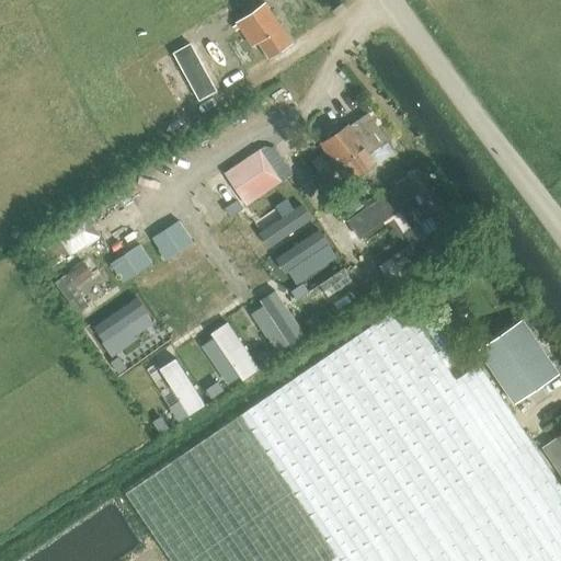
[(239,29),(251,46),(258,42),(268,58),(292,43),(264,3),(236,23),(237,24),(232,27),(236,31),(239,29)]
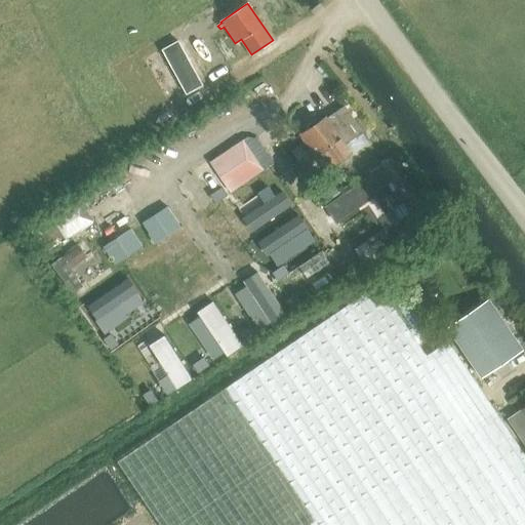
[(179,41),(162,50),(187,93),(203,84),(179,41)]
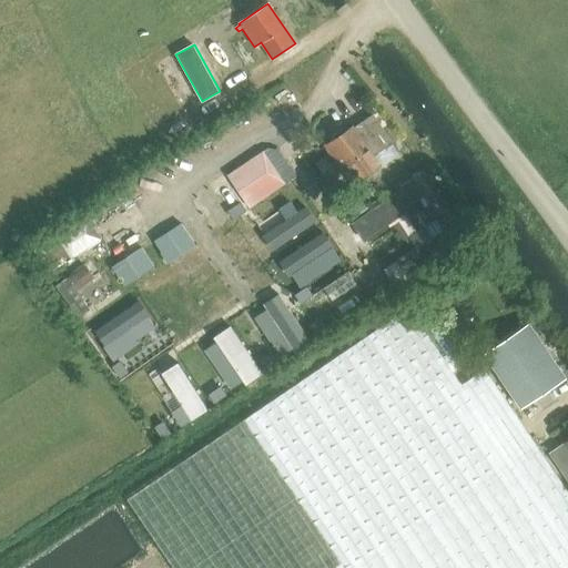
[(373,99),(365,104),(372,115),(381,128),(389,122),(373,99)]
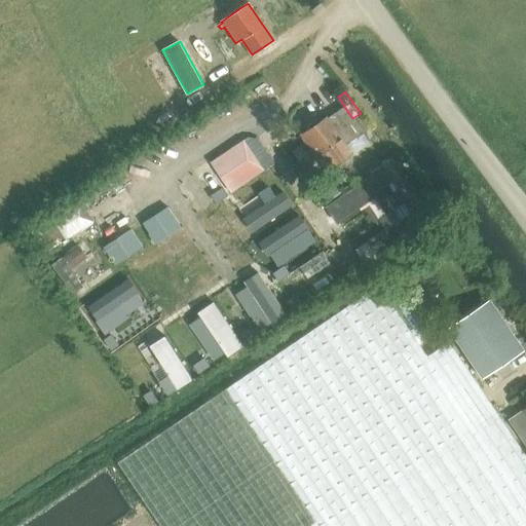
[(351,153),(344,144),(363,133),(352,118),(344,107),(328,118),(327,117),(300,136),(314,156),(321,152),(331,167),(351,153)]
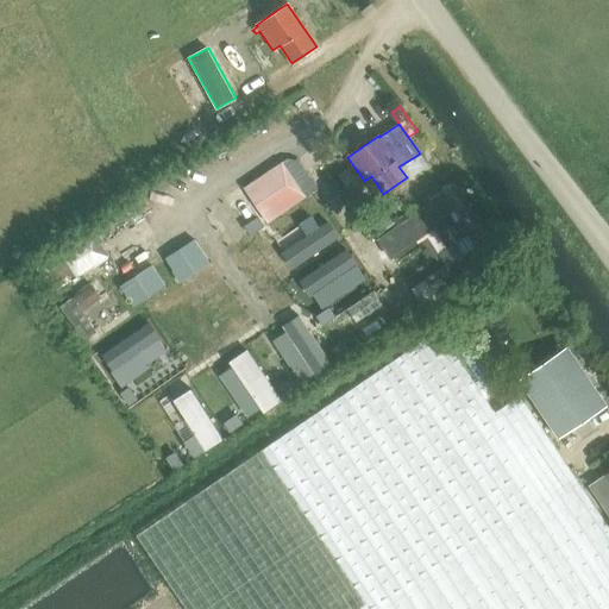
[(418,131),(408,137),(420,154),(428,148),(418,131)]
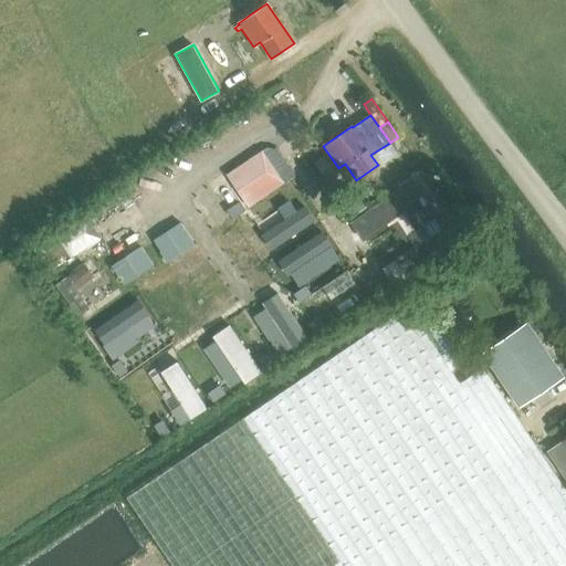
[(390,143),(370,155),(378,165),(397,152),(390,143)]
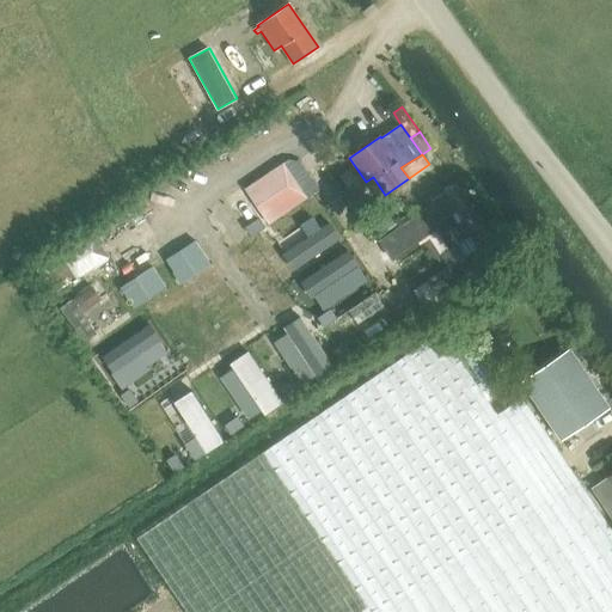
[(285,164),(245,190),(269,225),(307,199),(285,164)]
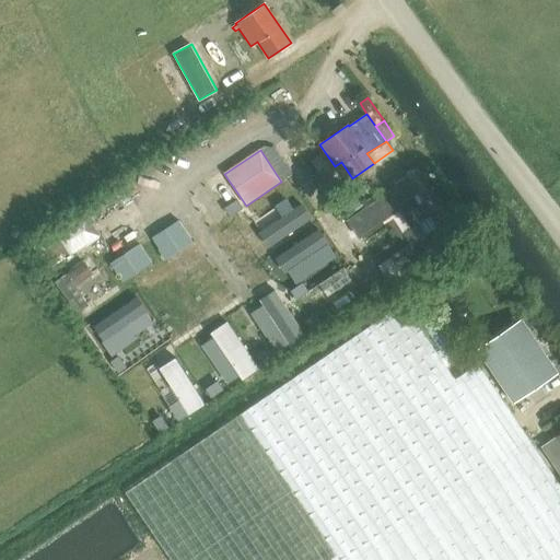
[(418,167),(394,183),(406,201),(418,193),(423,201),(410,210),(417,222),(443,205),(418,167)]
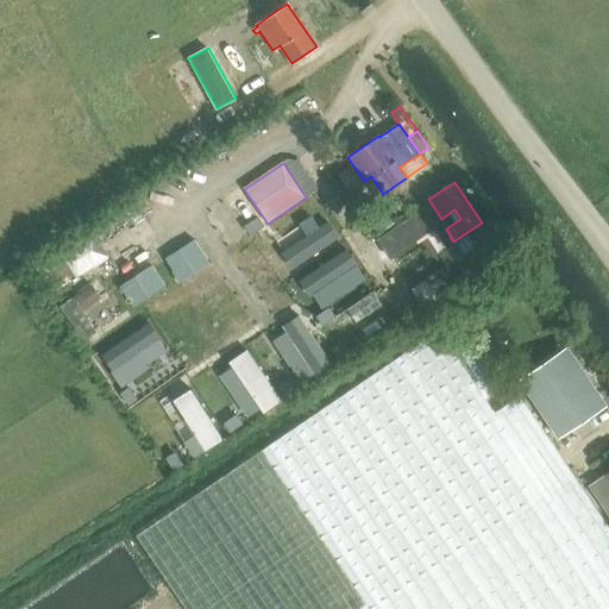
[(381,240),(390,255),(418,236),(431,227),(432,226),(421,212),(381,240)]
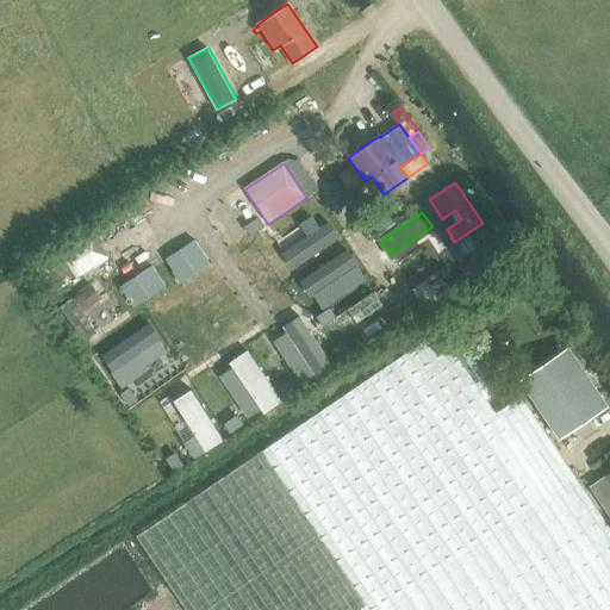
[(307,257),(344,237),(335,218),(297,238),(307,257)]
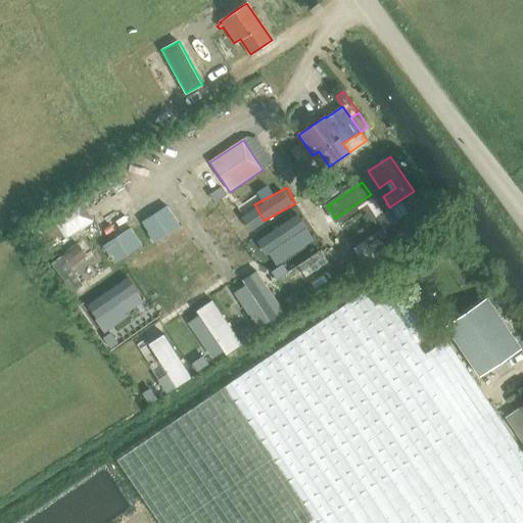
[(221,189),(209,196),(214,203),(226,195),(221,189)]
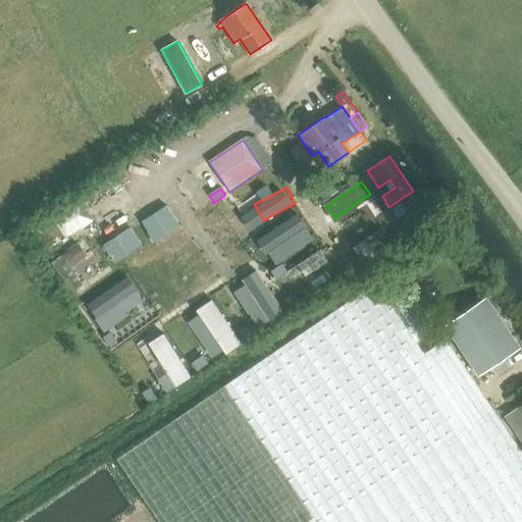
[(369,195),(358,202),(370,219),(374,216),(381,212),(369,195)]
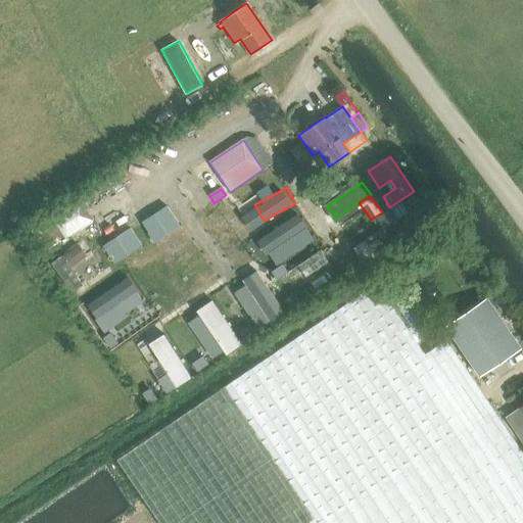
[(93,221),(79,199),(51,218),(64,239),(93,221)]
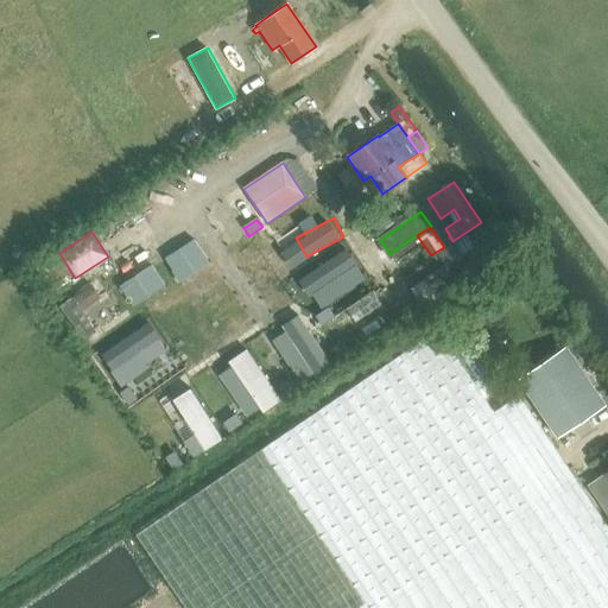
[(267,289),(278,306),(310,287),(296,266),(297,265),(277,233),(244,253),(267,290),(267,289)]
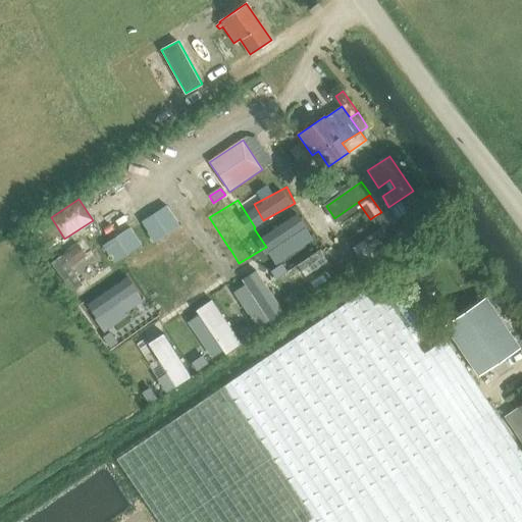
[(166,207),(142,222),(154,242),(178,225),(166,207)]
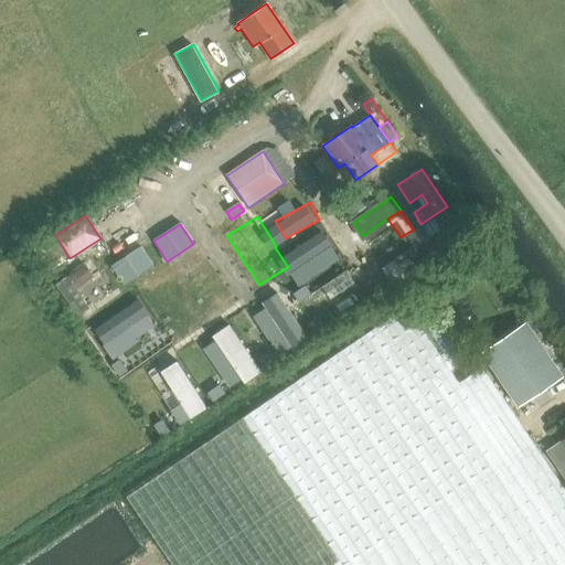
[(413,230),(405,234),(414,246),(429,236),(420,224),(413,230)]
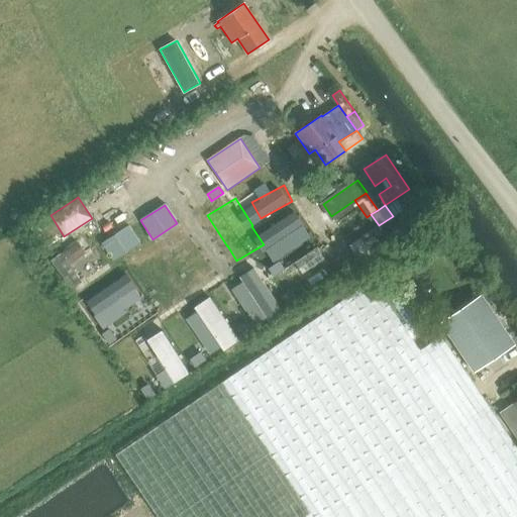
[(372,252),(419,222),(408,206),(393,216),(379,225),(362,236),(372,252)]
